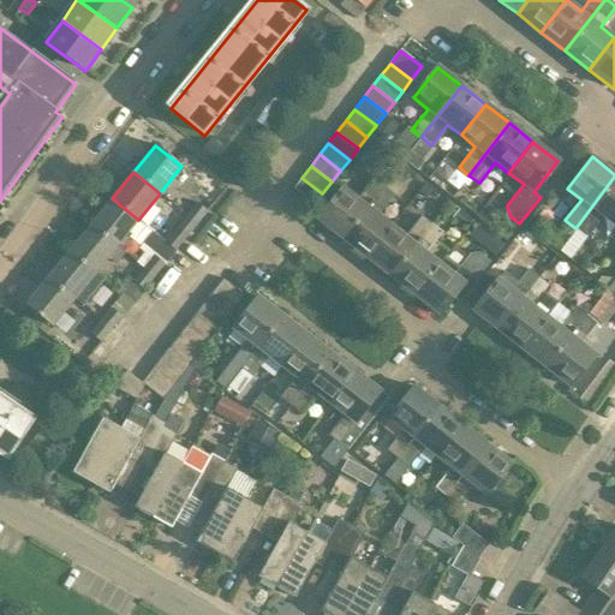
[(614,177),(575,228),(577,230),(586,237),(602,216),(614,226),(614,177)]
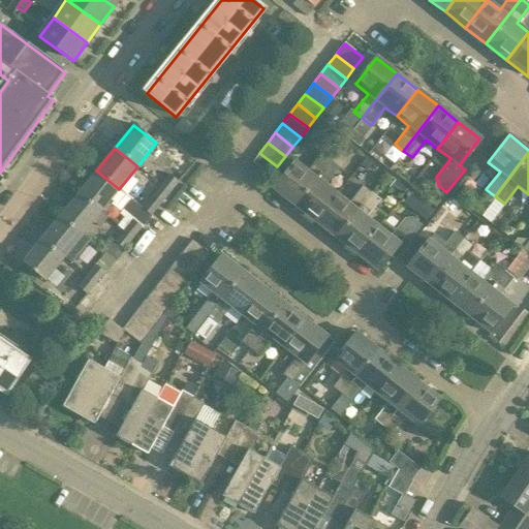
[(270,177),(277,166),(259,153),(252,162),(270,177)]
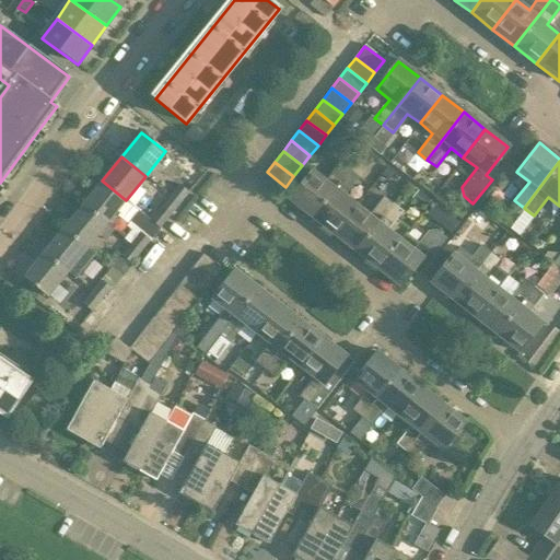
[(289,200),(311,218),(348,170),(338,163),(324,181),(312,172),(289,200)]
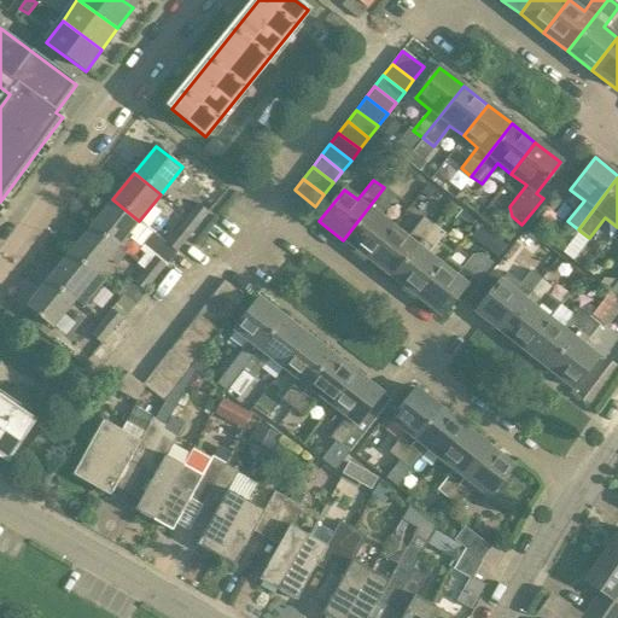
[(384,187),(343,240),(367,260),(392,227),(379,216),(395,197),(384,187)]
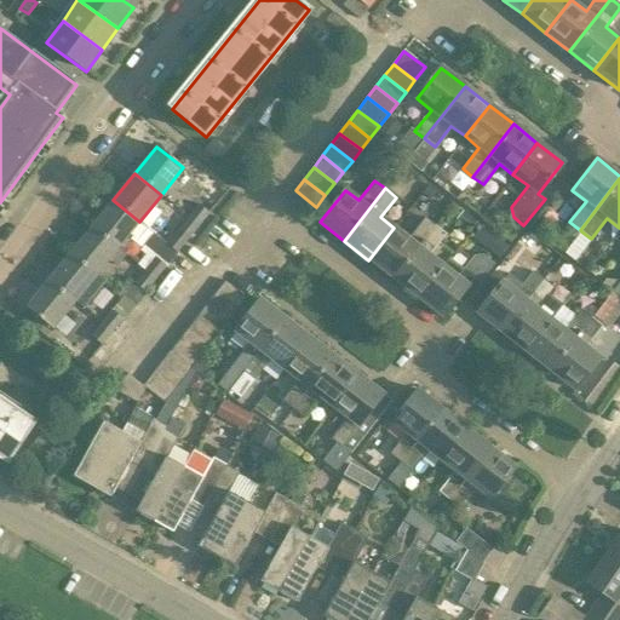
[(118,248),(139,222),(113,200),(91,227),(118,248)]
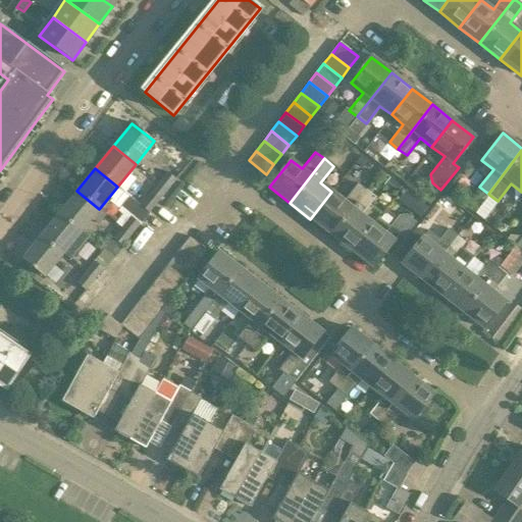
[(167,172),(159,181),(163,185),(161,188),(166,192),(176,179),(167,172)]
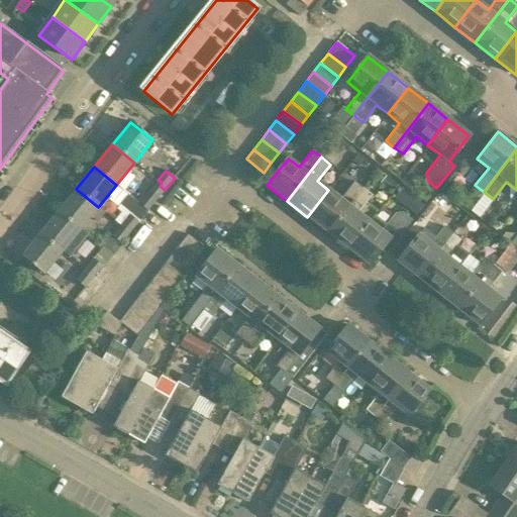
[(157,200),(165,190),(160,186),(162,183),(158,180),(146,192),(157,200)]
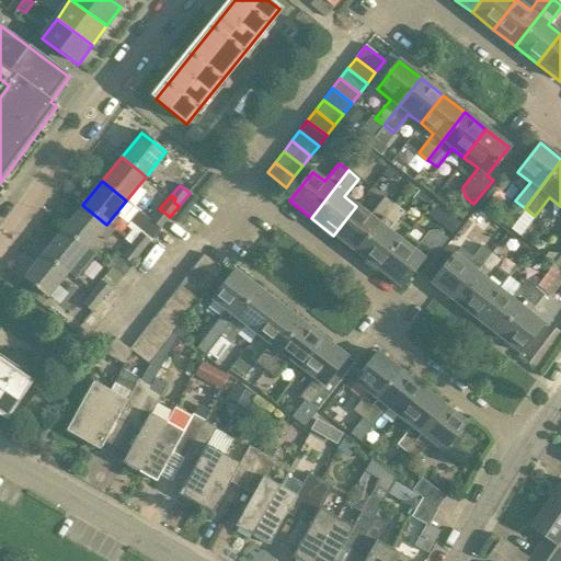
[(369,216),(356,206),(333,236),(355,253),(392,205),(384,197),(369,216)]
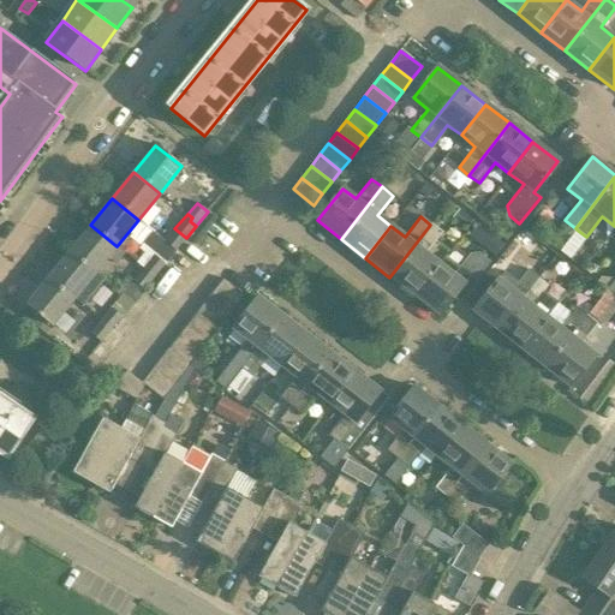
[(70,251),(95,273),(108,257),(115,264),(125,252),(117,246),(90,225),(70,251)]
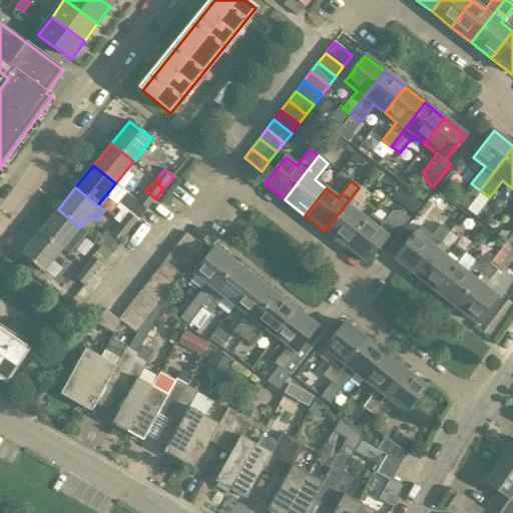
[(325,231),(345,246),(366,219),(355,211),(368,194),(359,187),(325,231)]
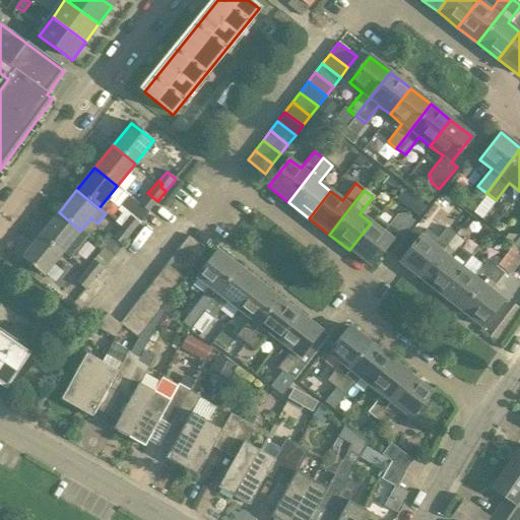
[(86,236),(80,231),(59,212),(41,235),(62,253),(62,254),(67,258),(76,248),(86,236)]
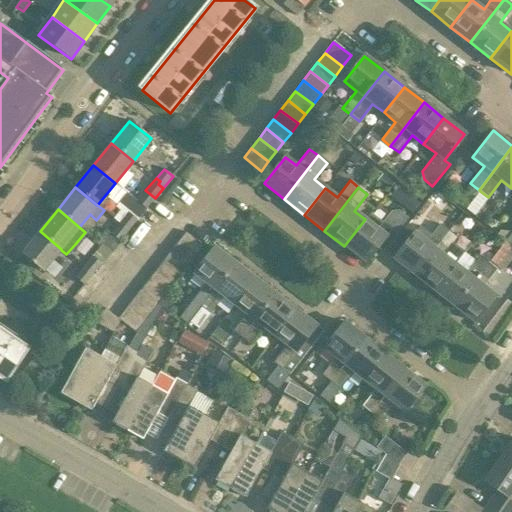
[(365,219),(344,246),(364,262),(390,230),(395,234),(408,218),(398,210),(391,211),(390,212),(376,229),(365,219)]
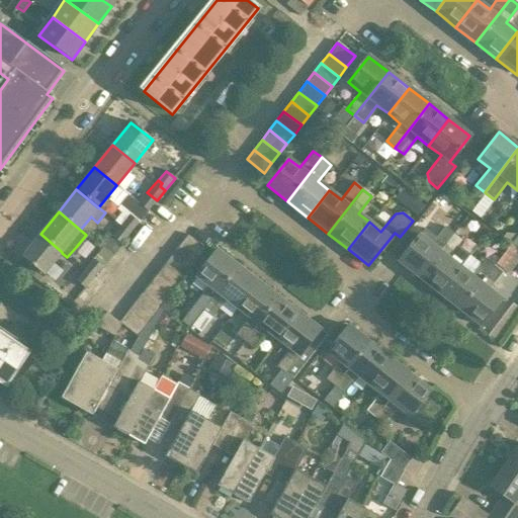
[(125,230),(131,234),(138,223),(128,216),(122,223),(127,227),(125,230)]
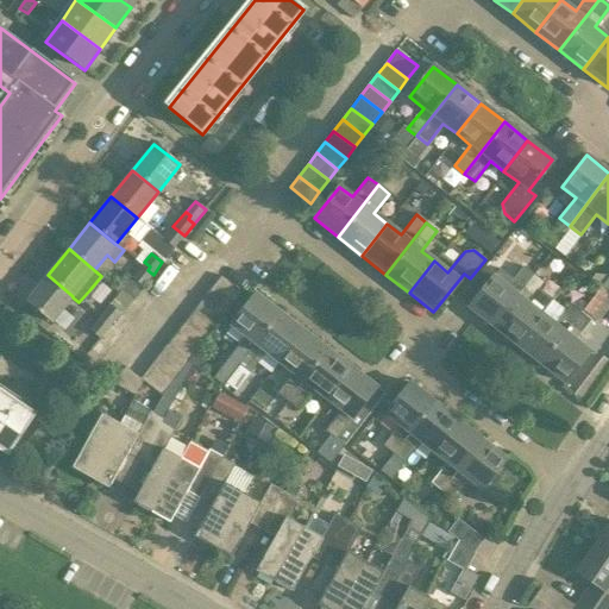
[(150,267),(144,262),(131,278),(143,288),(154,275),(148,270),(150,267)]
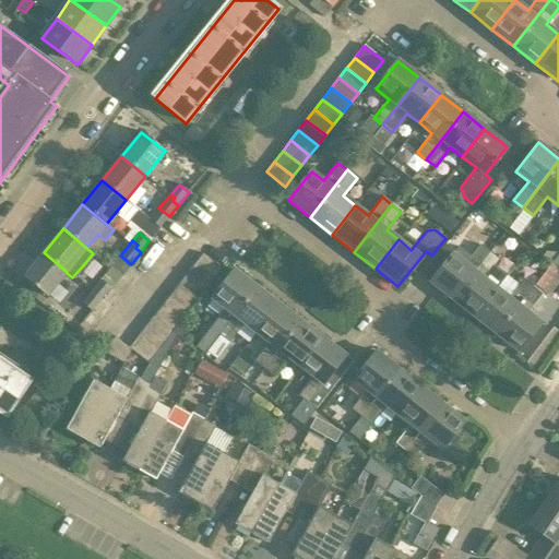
[(428,283),(450,299),(488,251),(479,245),(464,263),(451,253),(428,283)]
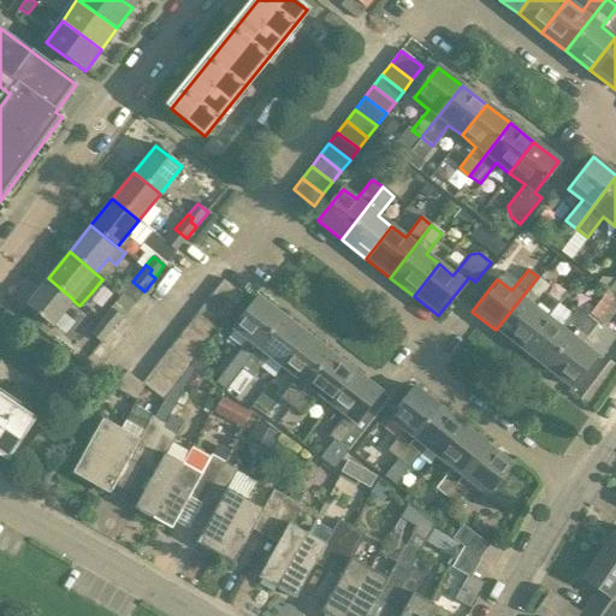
[(496,330),(521,349),(546,318),(557,304),(543,294),(549,285),(538,277),(496,330)]
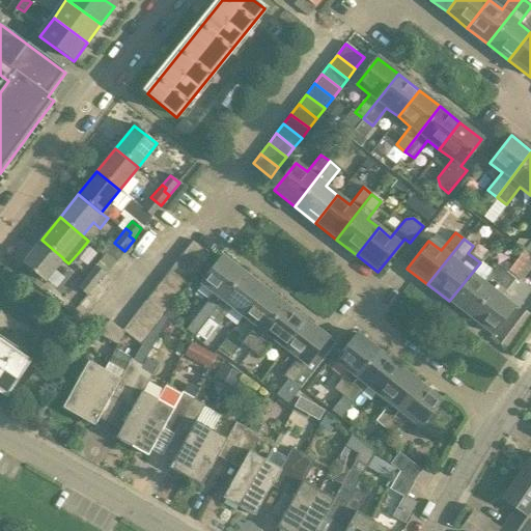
[(63,258),(42,240),(22,263),(45,282),(63,259),(63,258)]
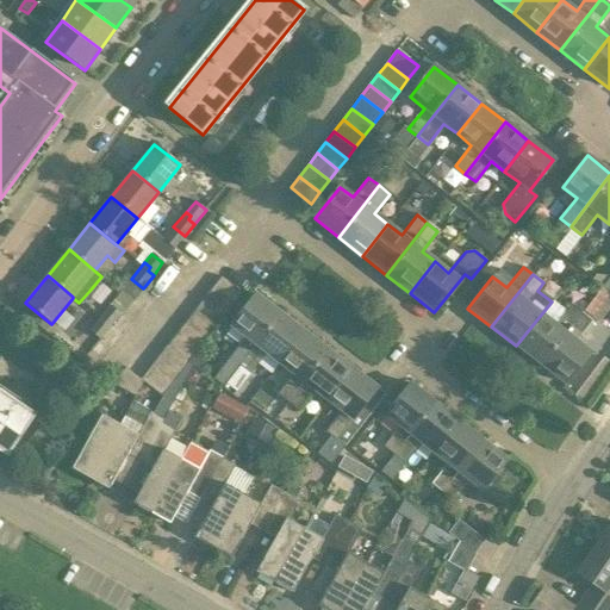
[(221,277),(211,288),(232,305),(242,293),(221,277)]
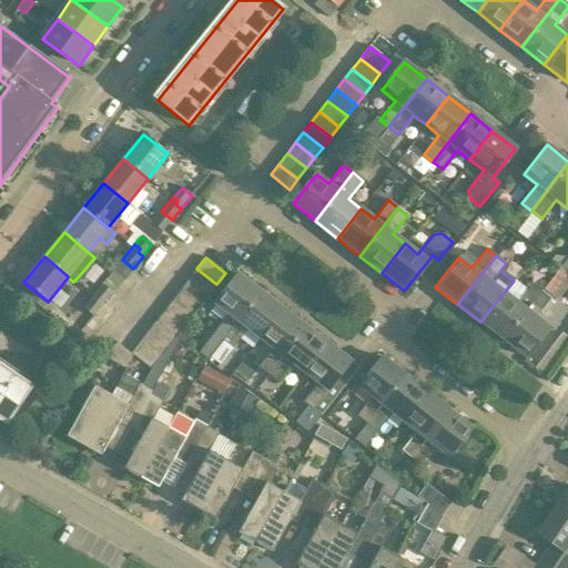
[(209,294),(216,284),(196,269),(189,279),(209,294)]
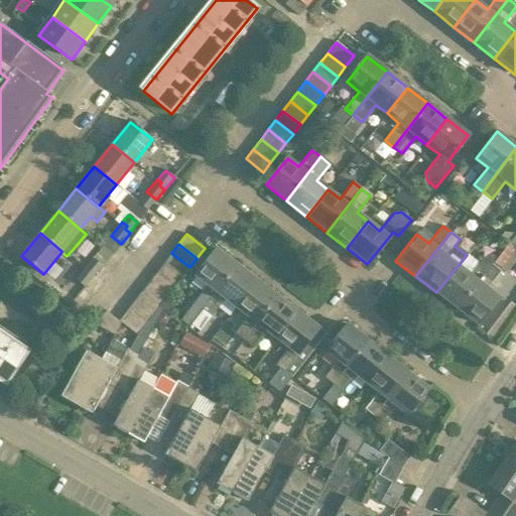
[(203,309),(236,265),(215,250),(195,276),(207,285),(194,302),(203,309)]
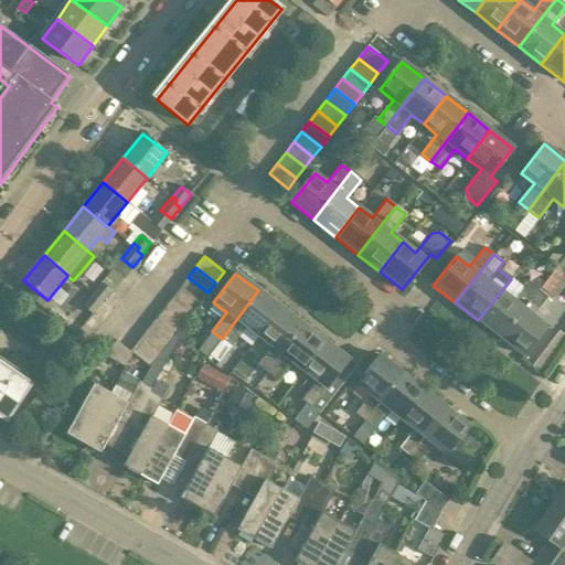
[(188,277),(180,288),(199,304),(208,292),(188,277)]
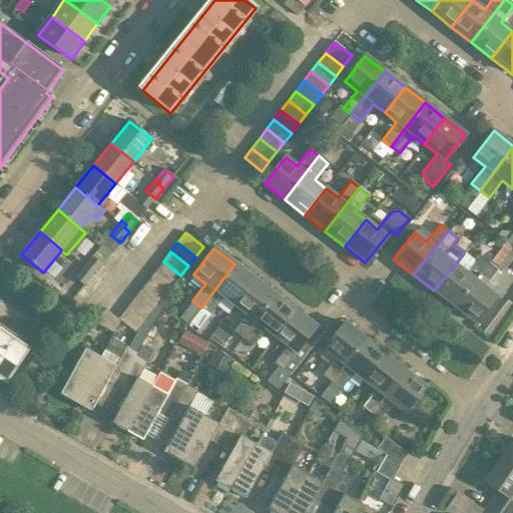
[(434,291),(453,307),(488,263),(480,255),(466,274),(455,265),(434,291)]
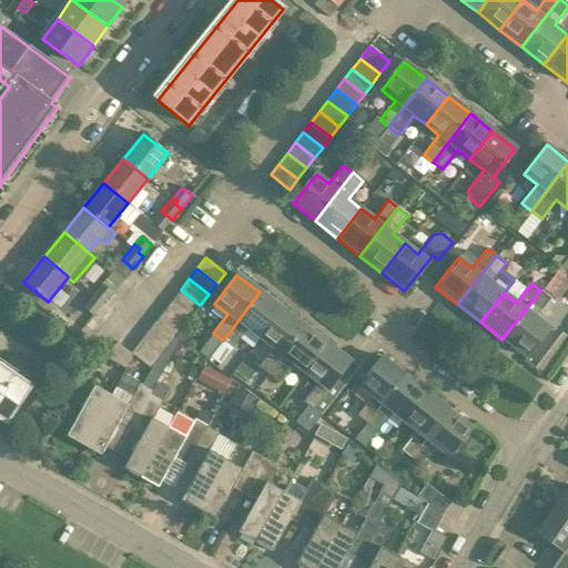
[(97,302),(102,306),(111,295),(100,286),(93,294),(99,298),(97,302)]
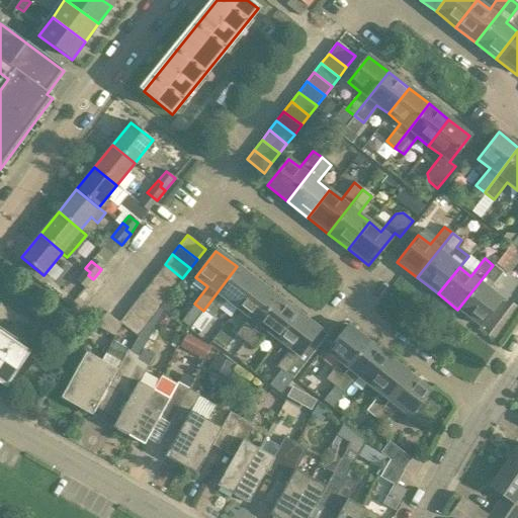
[(175,288),(182,278),(165,264),(157,274),(175,288)]
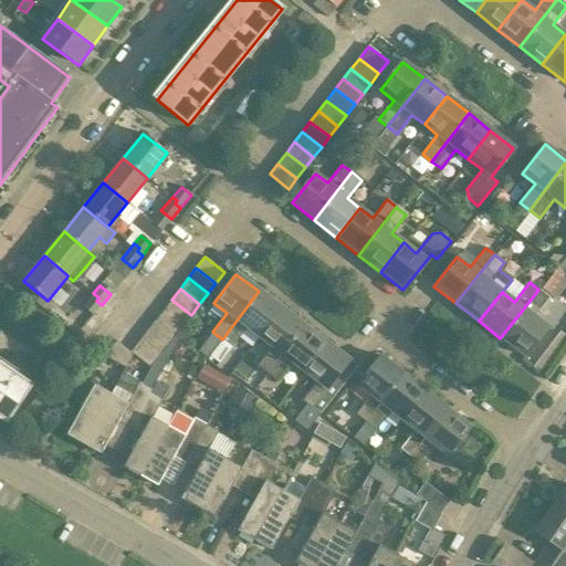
[(538,290),(500,338),(523,356),(546,326),(533,316),(548,296),(538,290)]
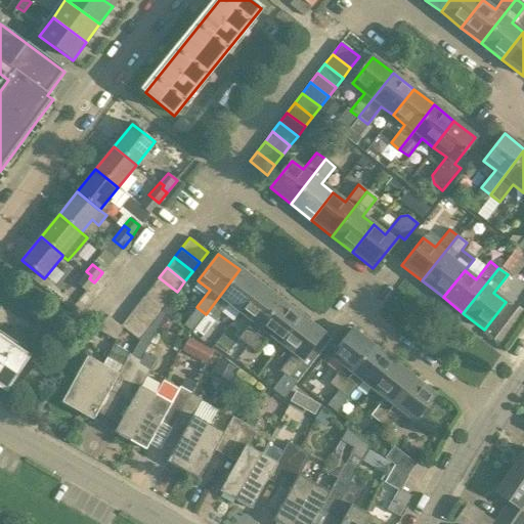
[(227,303),(239,312),(260,286),(239,269),(206,314),(214,320),(227,303)]
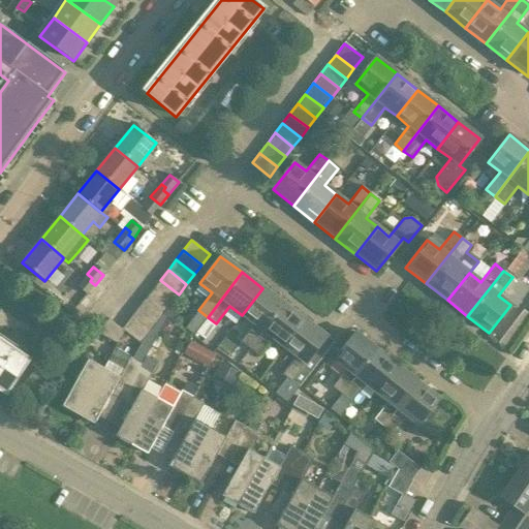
[(92,278),(87,274),(78,287),(87,296),(95,285),(90,281),(92,278)]
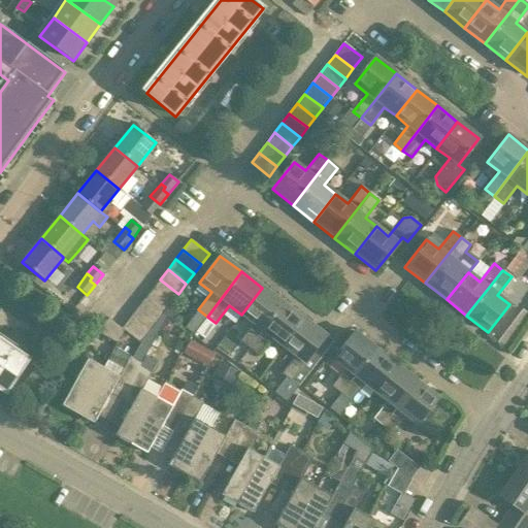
[(160,279),(153,289),(171,302),(178,294),(160,279)]
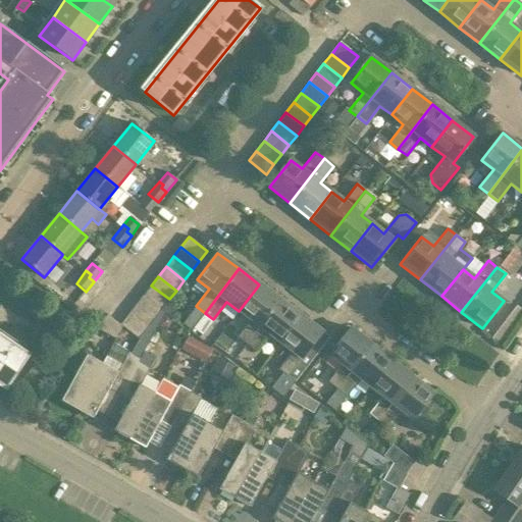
[(237,337),(246,345),(279,301),(259,284),(239,311),(250,320),(237,337)]
